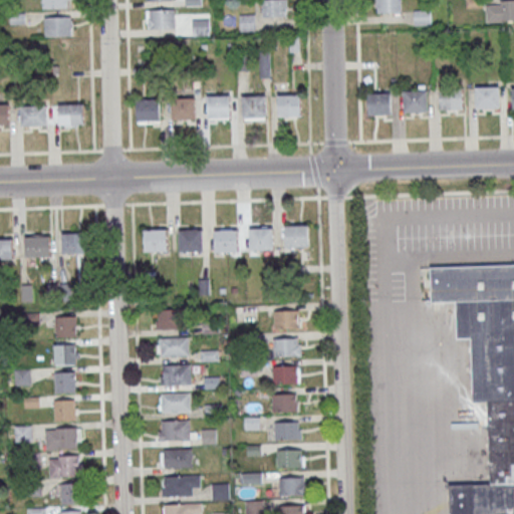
[(69,0),(69,8),(42,9),(42,0),(69,0)]
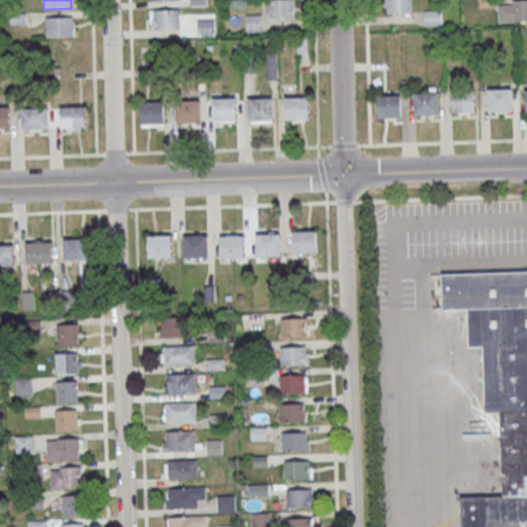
[(269,0),(269,16),(295,16),(294,0),(269,0)]
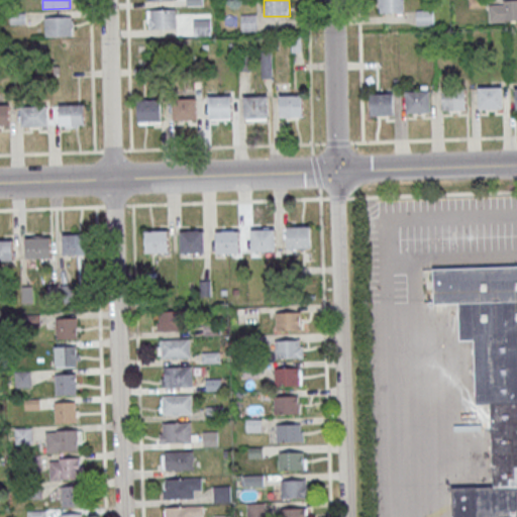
[(403,0),(404,11),(381,12),(380,0),(403,0)]
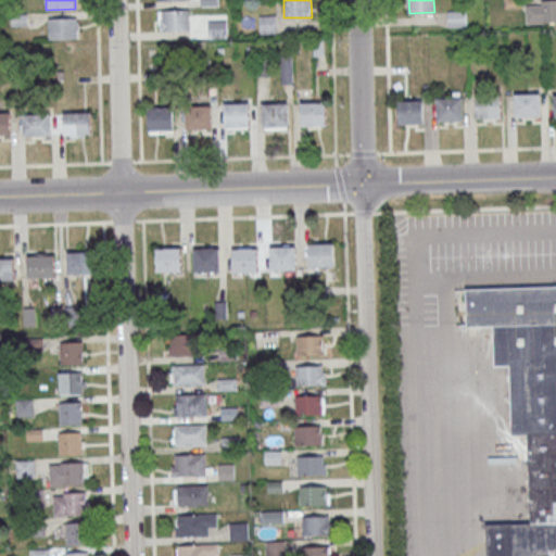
[(555,23),(555,0),(527,1),(527,23),(555,23)]
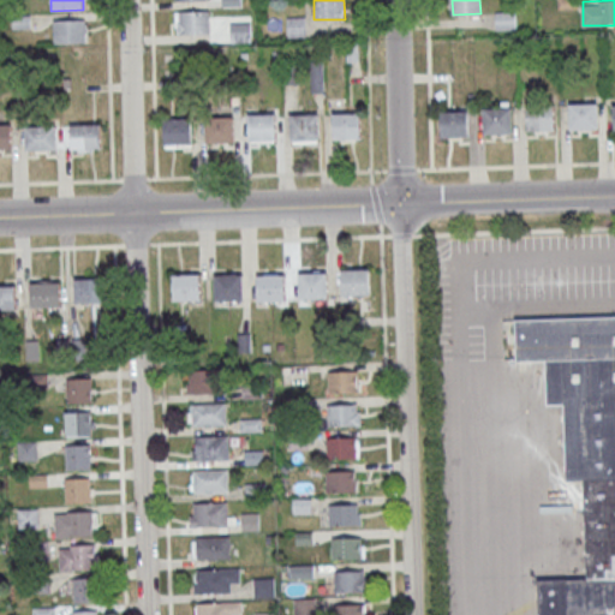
[(208,35),(208,11),(175,11),(175,35),(208,35)]
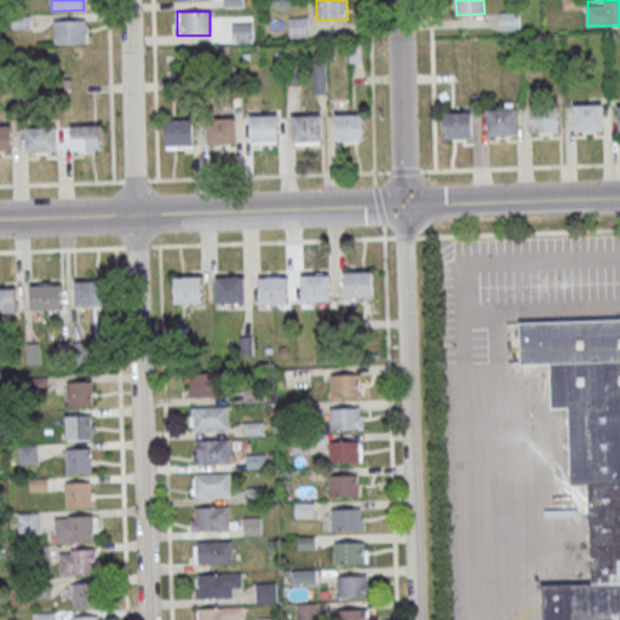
[(499,29),(521,29),(521,12),(499,12),(499,29)]
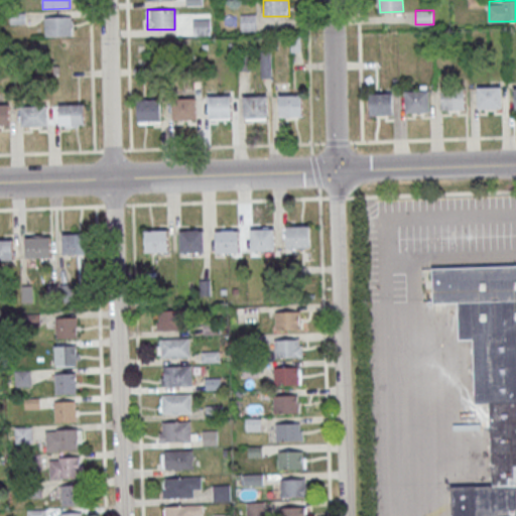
[(72,16),(73,36),(45,37),(44,17),(72,16)]
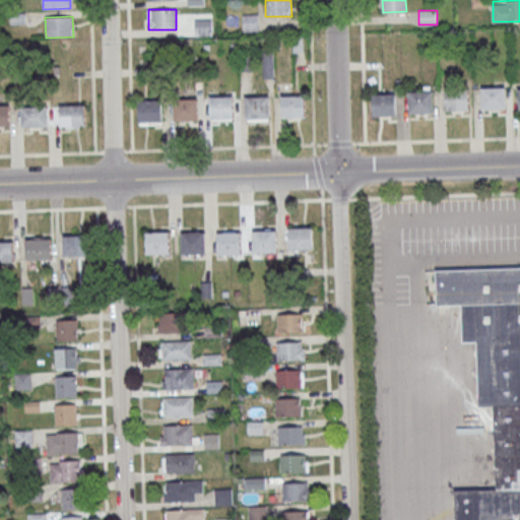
[(262,78),(273,78),(273,52),(262,52),(262,78)]
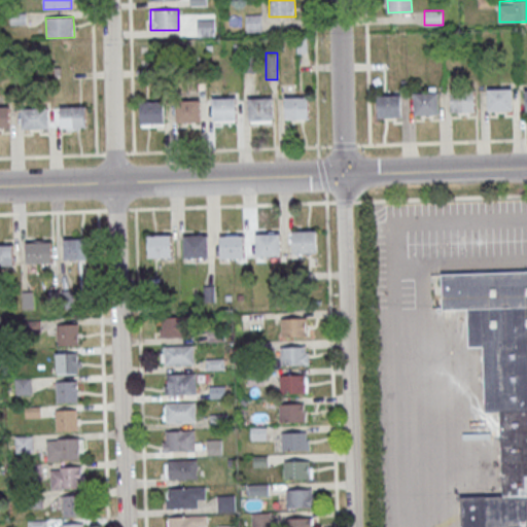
[(245,70),(255,70),(255,57),(245,57),(245,70)]
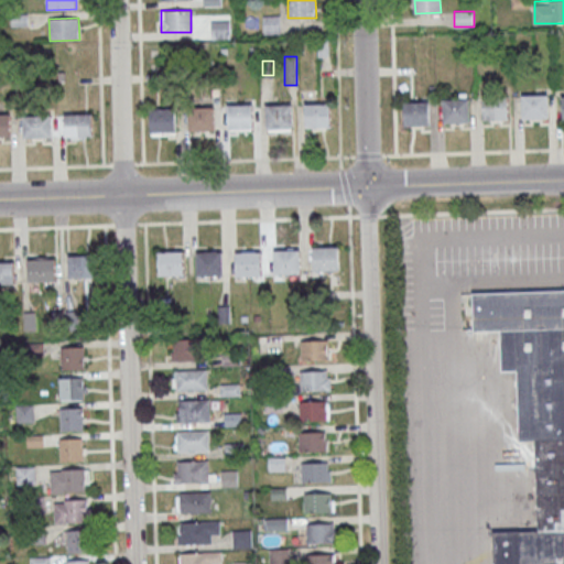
[(546,94),(548,117),(522,118),(521,95),(546,94)]
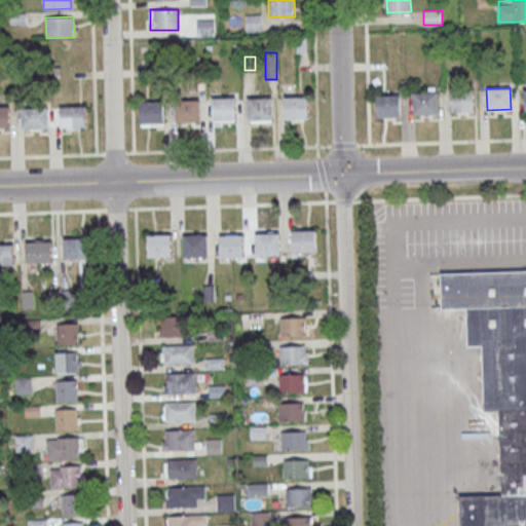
[(474,88),(474,110),(451,111),(450,89),(474,88)]
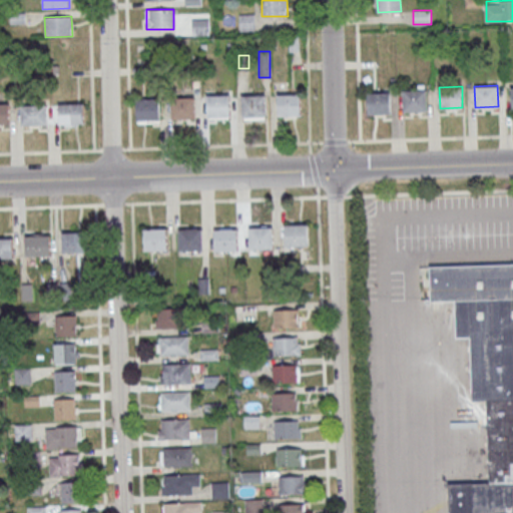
[(425,90),(426,110),(403,111),(403,90),(425,90)]
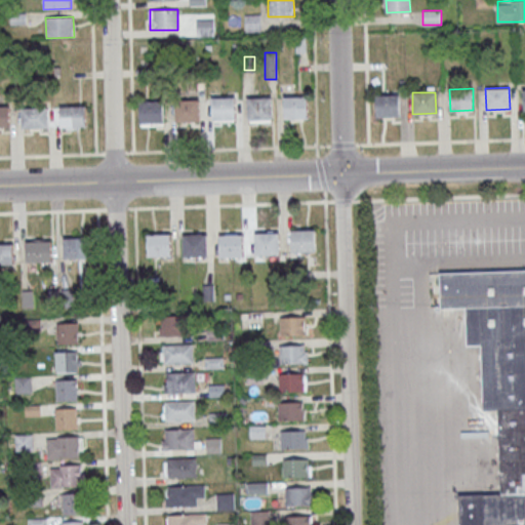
[(399,94),(400,116),(376,117),(375,95),(399,94)]
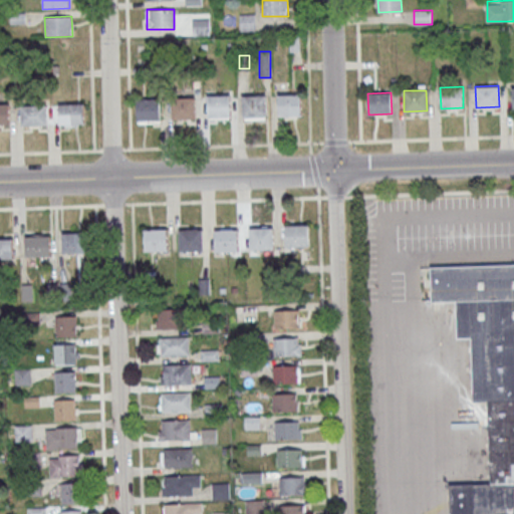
[(301,94),(302,114),(277,115),(277,94),(301,94)]
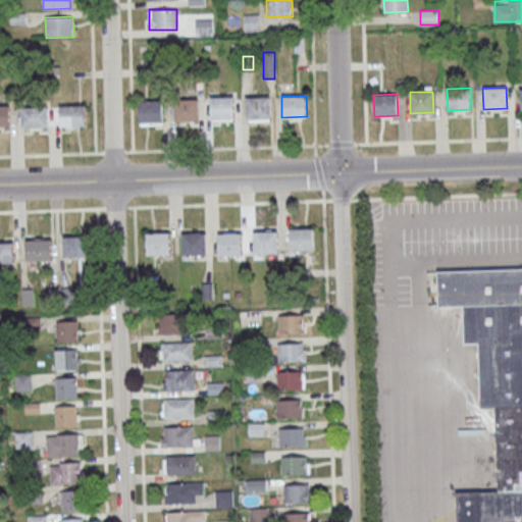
[(235,97),(235,118),(210,119),(209,98),(235,97)]
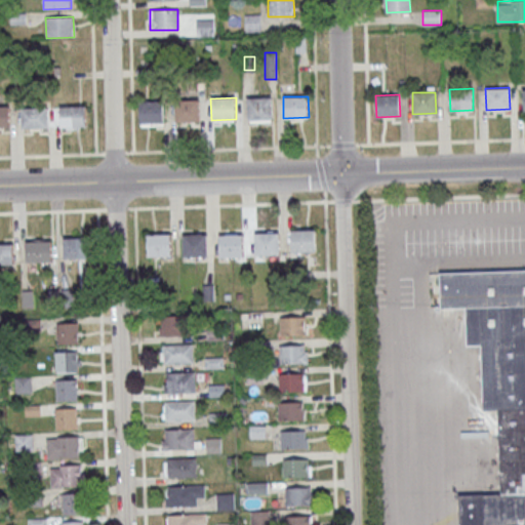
[(272,97),(272,119),(247,119),(246,98),(272,97)]
